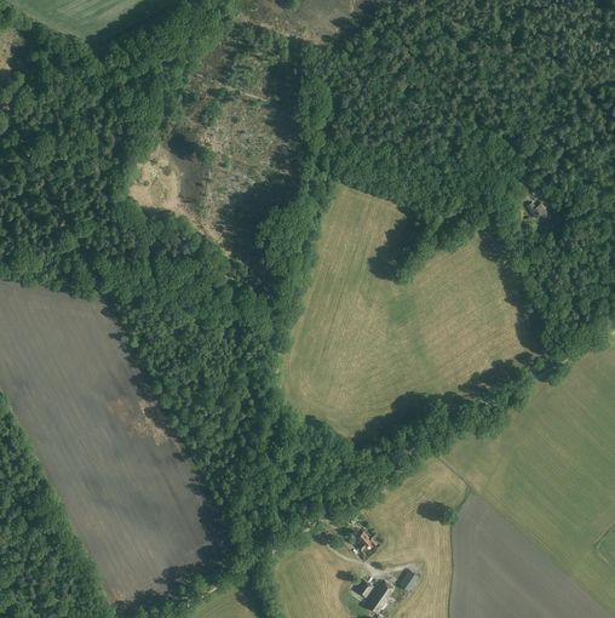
[(515,181),(524,186),(529,175),(521,171),(515,181)]
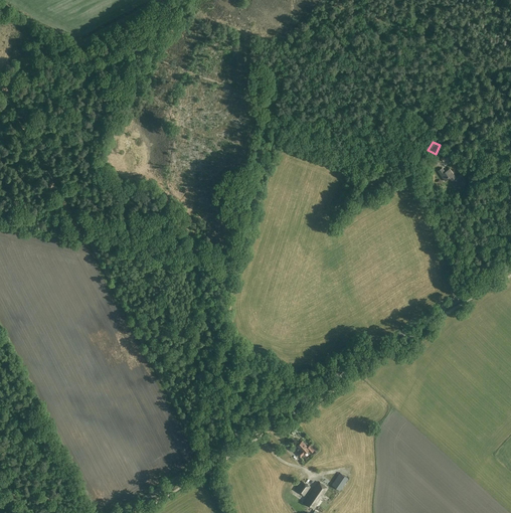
[(445,156),(447,155),(445,151),(443,153),(438,156),(440,160),(445,156)]
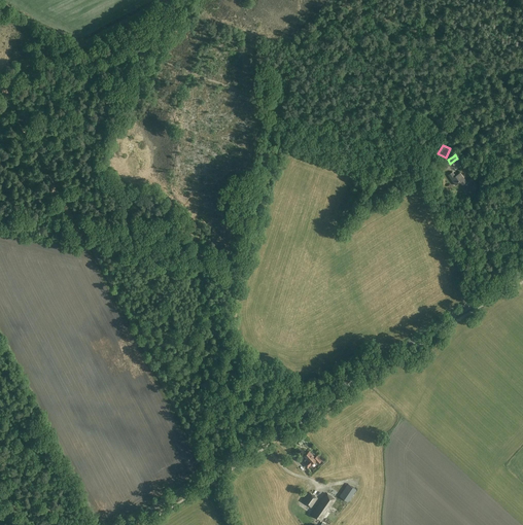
[(445,173),(452,183),(457,180),(464,190),(467,187),(468,189),(474,185),(467,176),(463,180),(456,170),(452,174),(449,170),(445,173)]
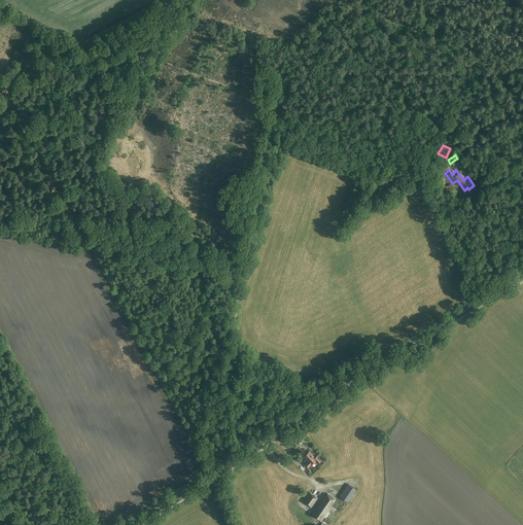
[(313,462),(317,458),(320,461),(322,459),(316,452),(314,454),(313,454),(311,456),(306,449),(300,454),(307,462),(311,459),(313,462)]
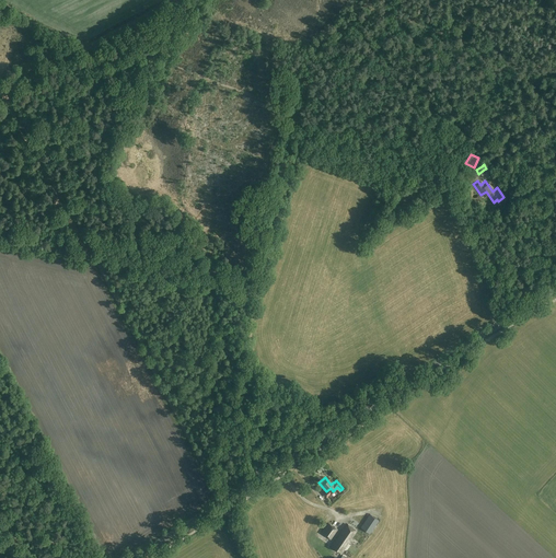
[(374,518),(366,512),(356,525),(366,532),(374,518)]
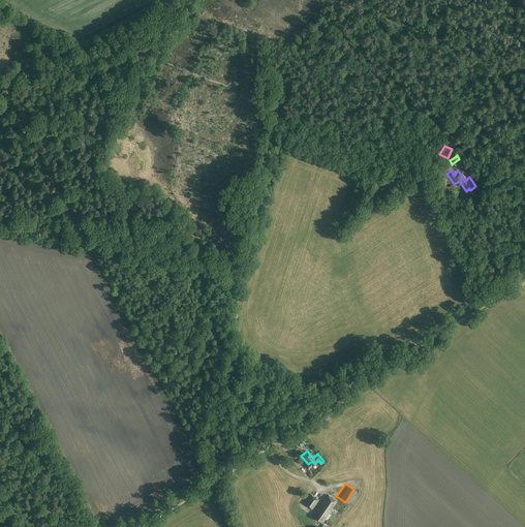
[(373,487),(368,499),(375,502),(380,490),(373,487)]
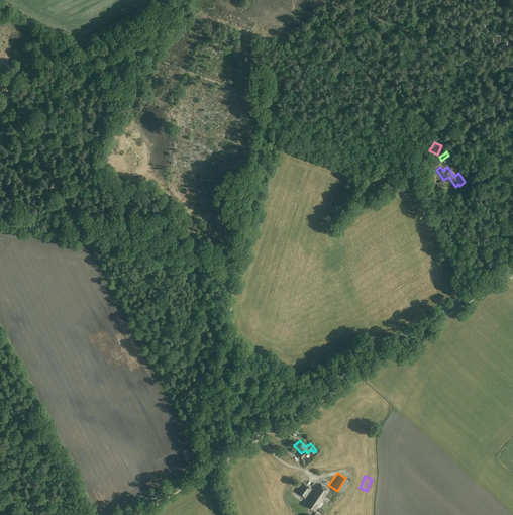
[(299,481),(293,490),(301,496),(307,487),(299,481)]
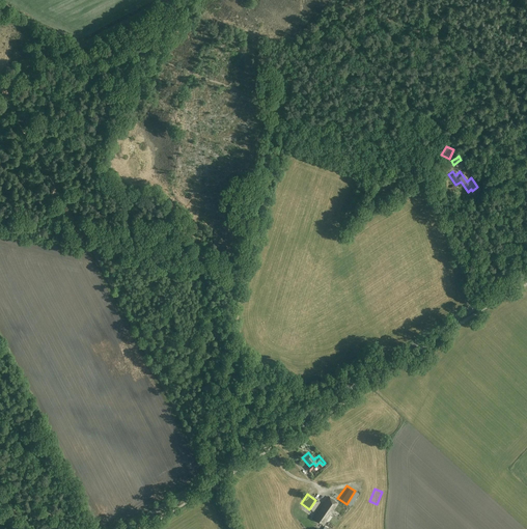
[(323,497),(309,517),(320,523),(324,517),(334,501),(326,495),(324,497),(323,497)]
